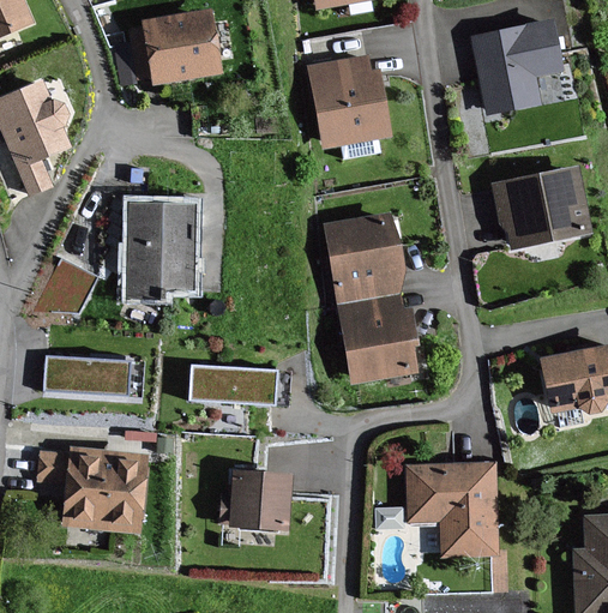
[(0,29),(26,18),(17,0),(0,0),(0,29)]
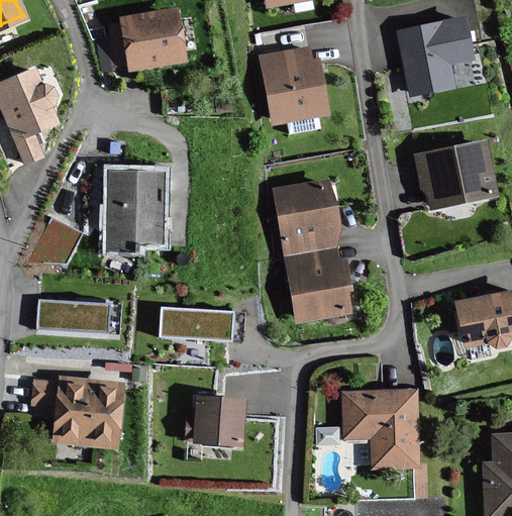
[(121,24),(109,26),(114,62),(126,60),(127,67),(183,58),(175,7),(119,15),(121,24)]
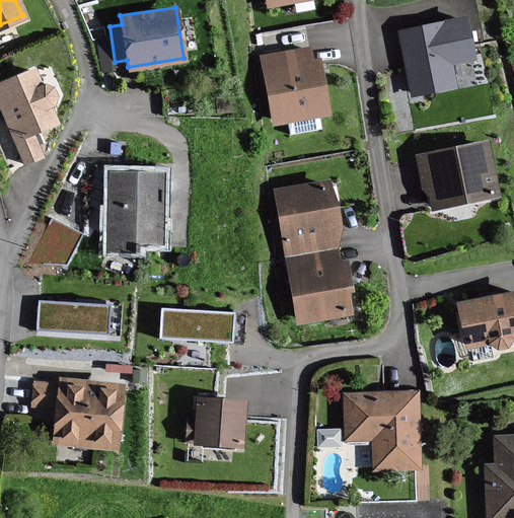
[(473,56),(465,16),(397,29),(410,92),(452,84),(448,61),(473,56)]
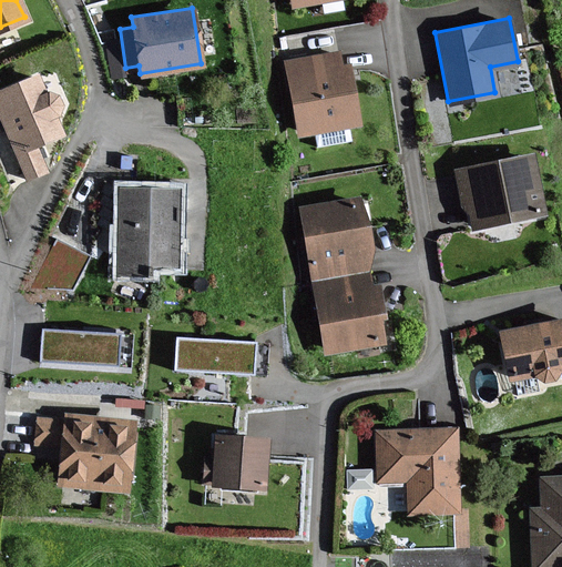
[(334,51),(286,60),(297,131),(357,121),(347,63),(336,64),(334,51)]
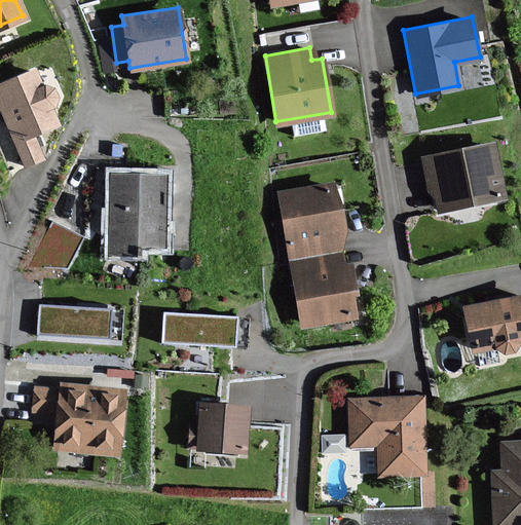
[(40,85),(32,68),(0,81),(0,113),(23,165),(41,157),(32,134),(57,123),(48,104),(57,101),(48,82),(40,85)]
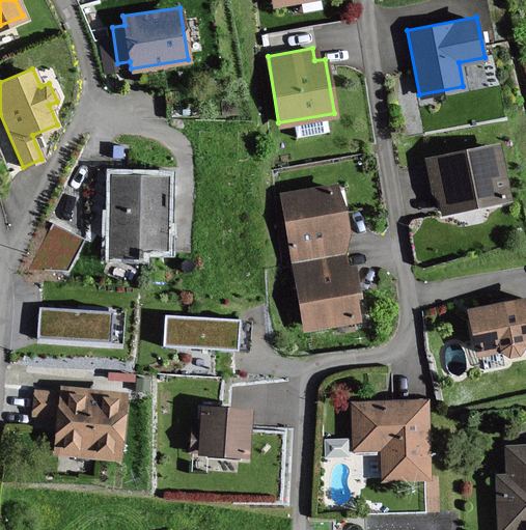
[(496,143),(423,159),(436,213),(507,197),(496,143)]
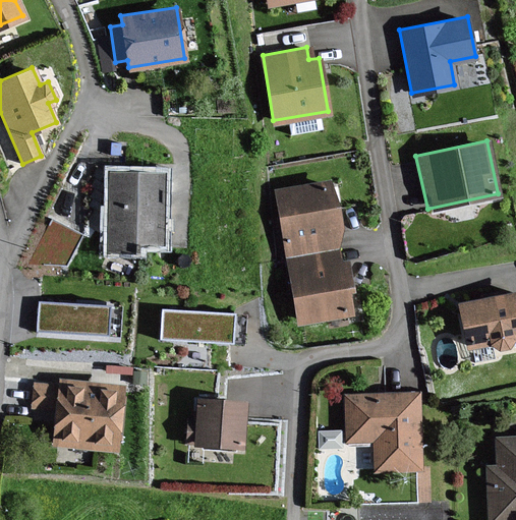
[(164,172),(155,171),(108,171),(107,250),(136,251),(137,242),(163,242),(164,172)]
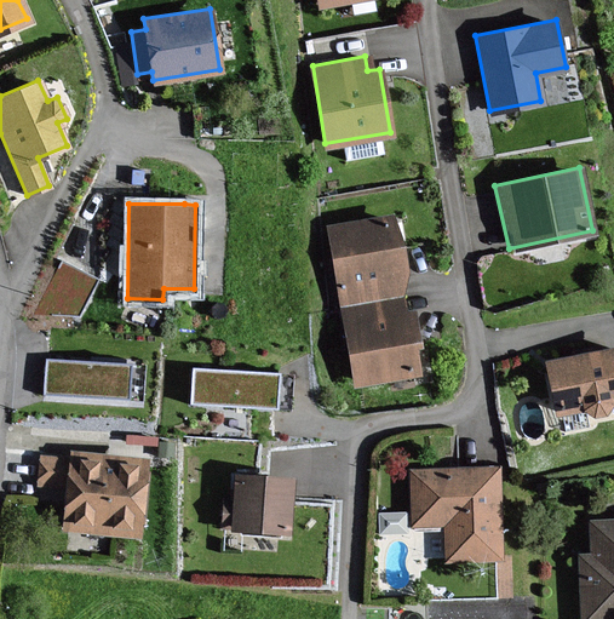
[(323,224),(338,307),(406,296),(392,213),(323,224)]
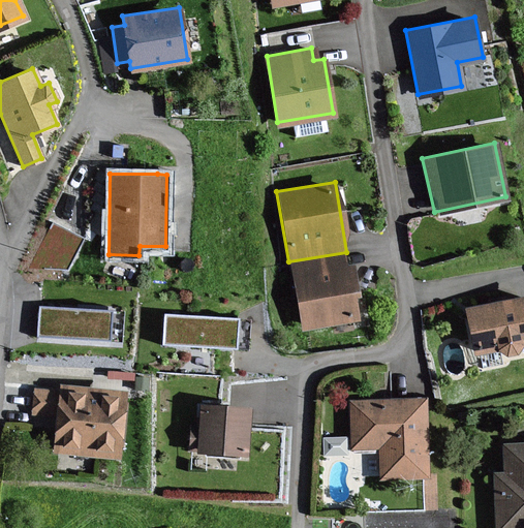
[(358,317),(346,252),(288,261),(299,328),(358,317)]
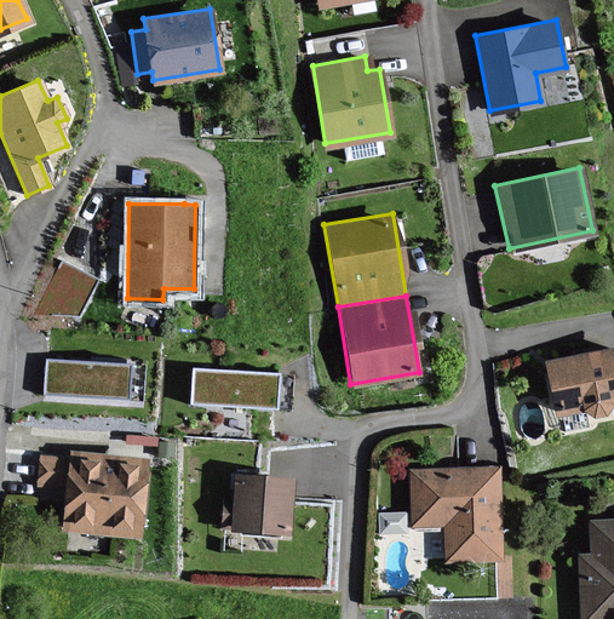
[(613,347),(546,361),(557,412),(590,406),(591,413),(606,410),(604,402),(613,399),(613,347)]
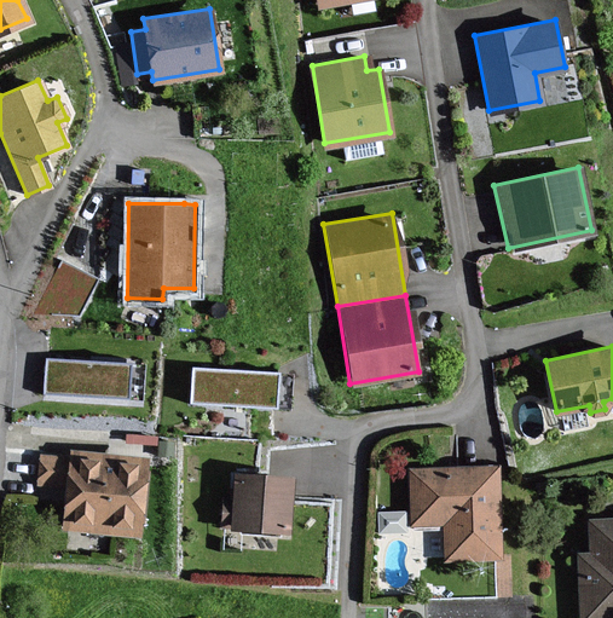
[(128,363),(46,358),(44,390),(127,394),(128,363)]
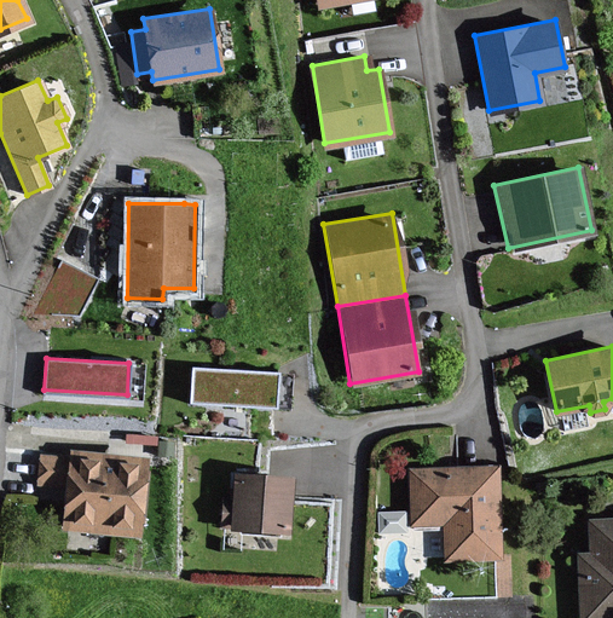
[(273,371),(191,367),(189,398),(272,403),(273,371)]
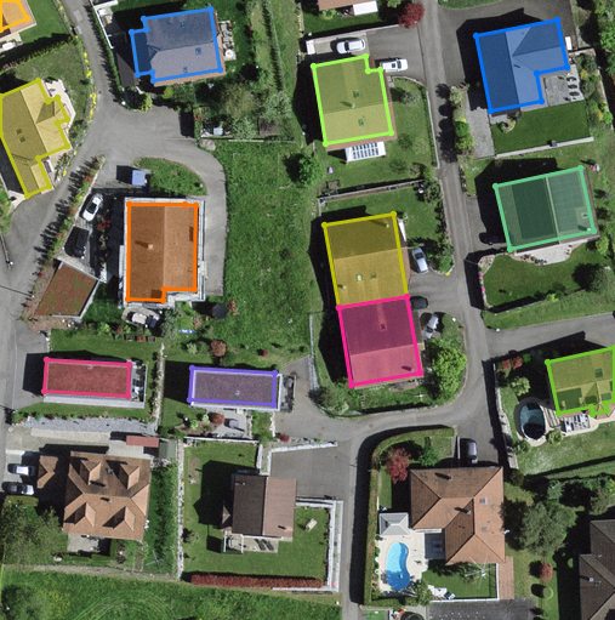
[(69,460),(40,456),(36,483),(68,487),(63,525),(136,535),(146,459),(70,450),(69,460)]
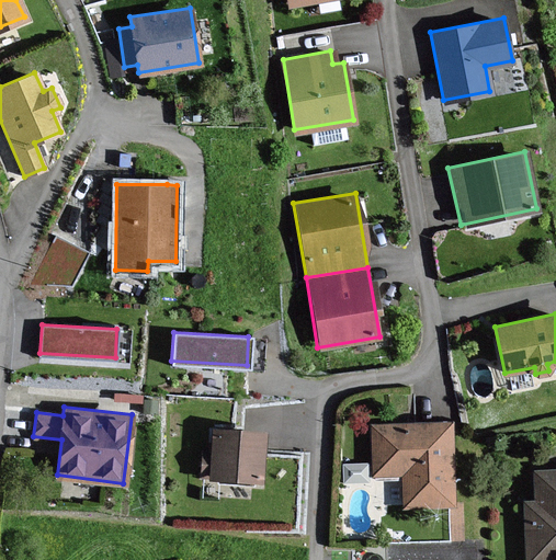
[(450,422),(369,424),(371,475),(403,475),(404,505),(452,504),(450,422)]
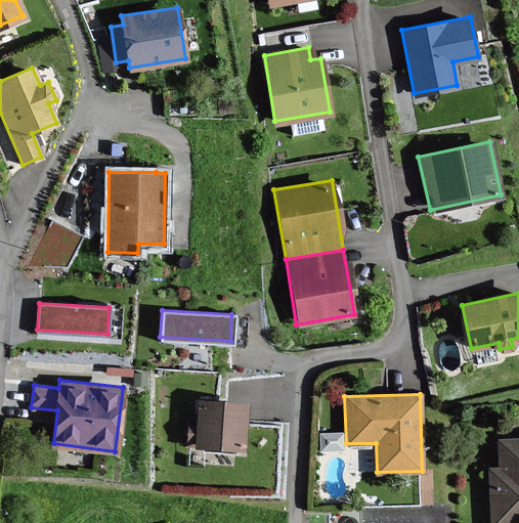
[(246,403),(198,399),(196,421),(187,421),(185,444),(195,444),(193,447),(243,450),(246,403)]
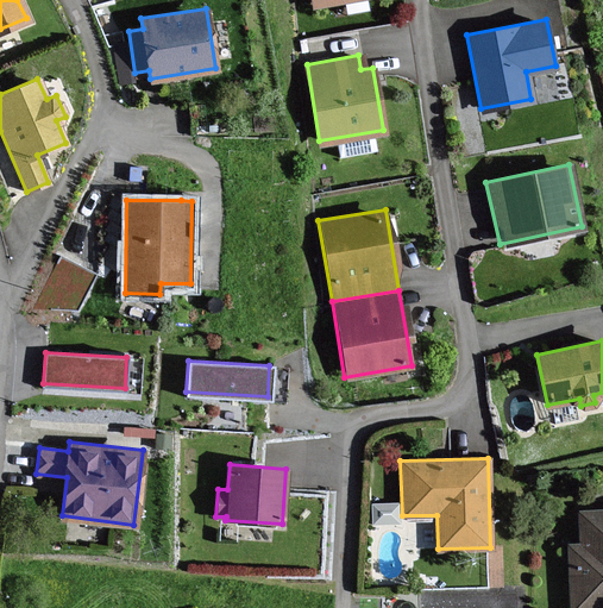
[(602,607),(602,509),(579,512),(580,544),(566,545),(567,607),(602,607)]
